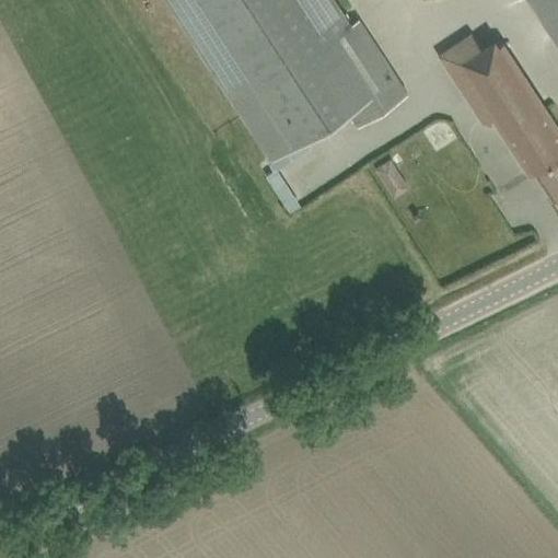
[(333,0),(173,0),(276,157),(349,109),(360,127),(410,94),(361,19),(350,26),(333,0)]
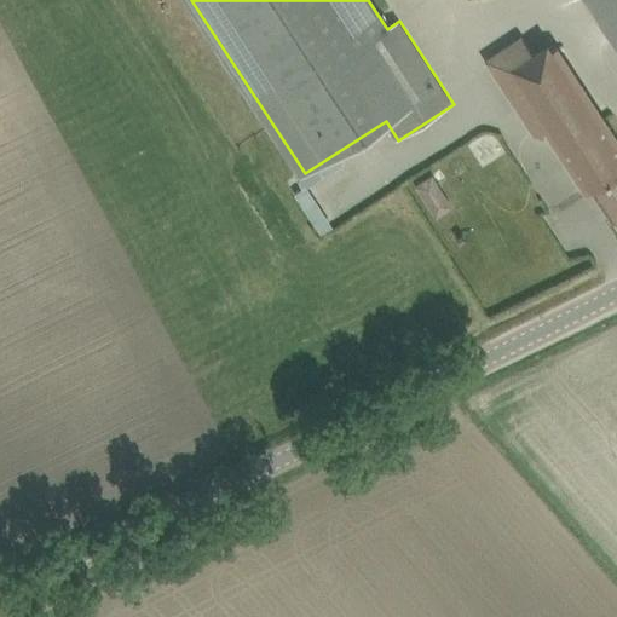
[(616,0),(587,0),(616,56),(616,0)]
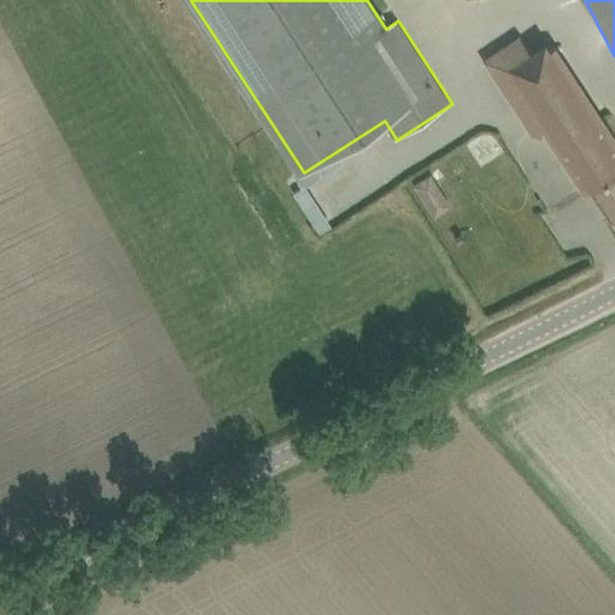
[(502,82),(523,116),(537,135),(548,129),(590,101),(555,47),(536,60),(502,82)]
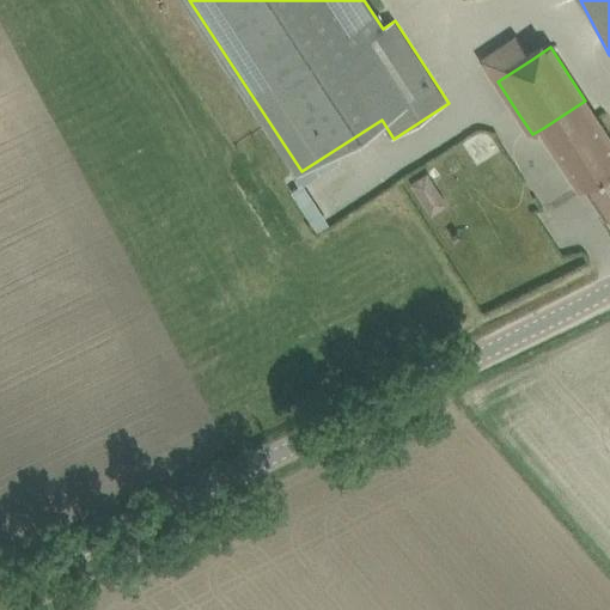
[(585,101),(543,128),(585,194),(590,191),(607,218),(609,215),(609,138),(585,101)]
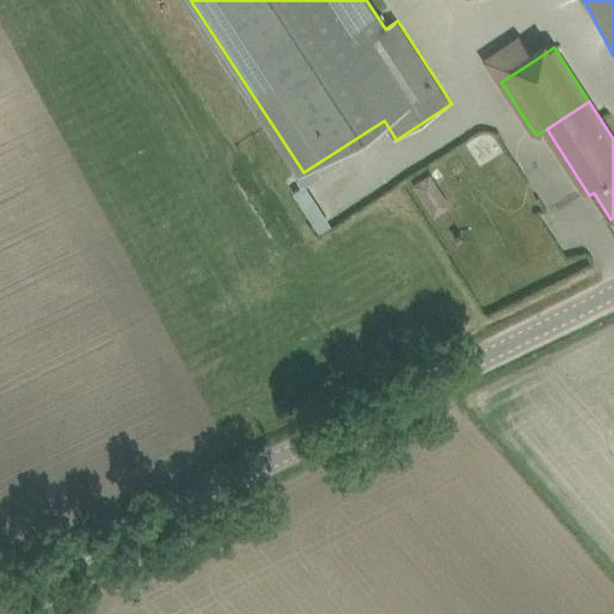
[(346,147),(337,152),(341,158),(349,152),(346,147)]
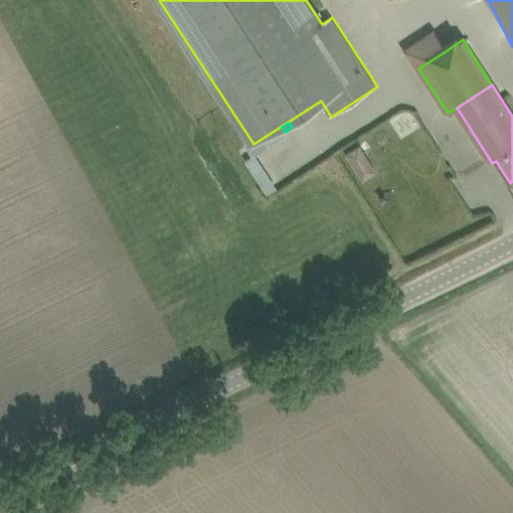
[(354,165),(368,156),(361,146),(347,155),(354,165)]
